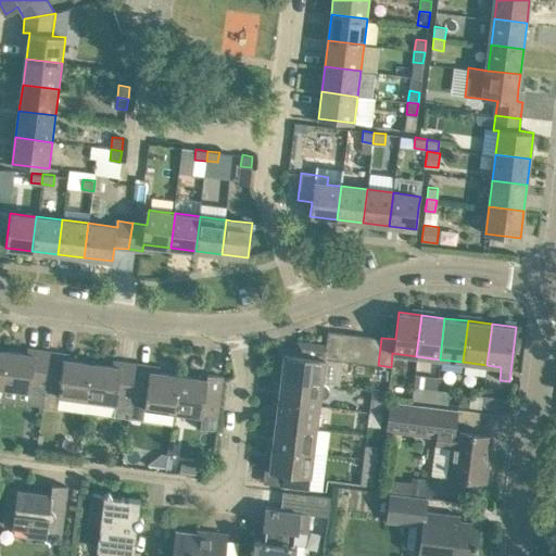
[(338,359),(341,332),(328,330),(326,345),(324,345),(323,357),(337,359),(338,359)]
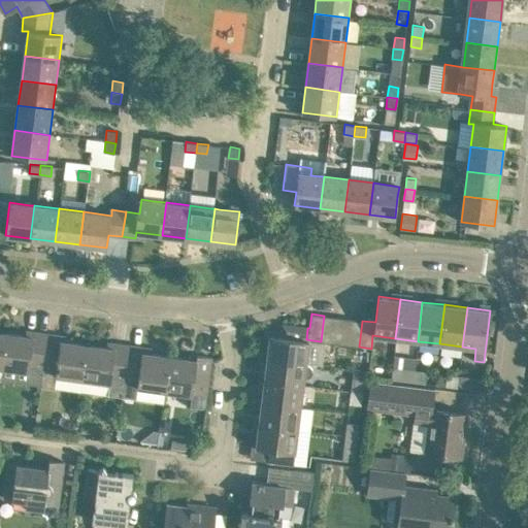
[(333,343),(337,318),(324,316),(321,341),(333,343)]
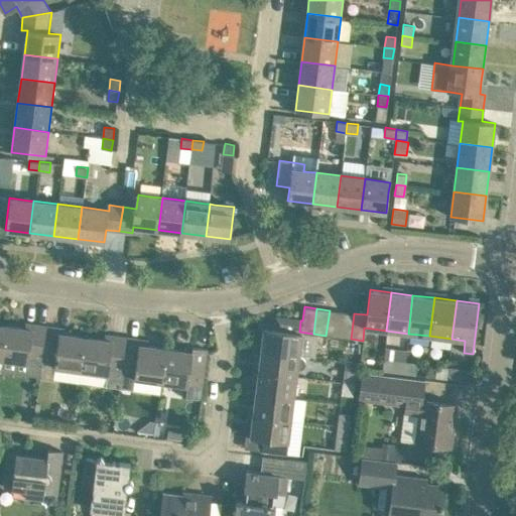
[(339,338),(342,311),(330,310),(326,336),(339,338)]
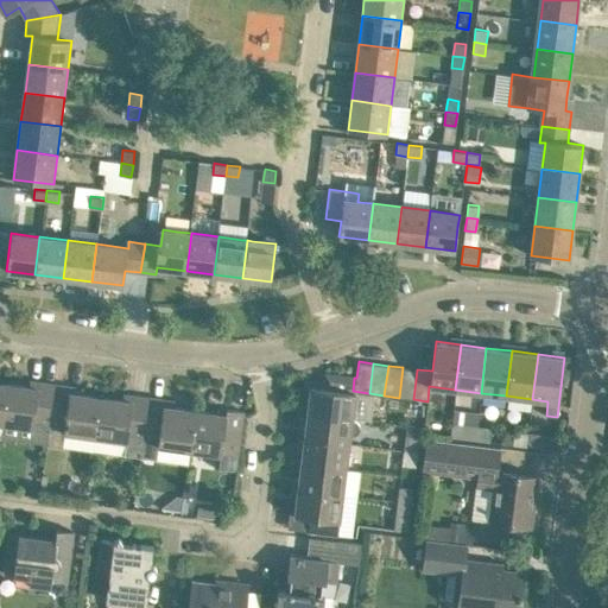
[(413,399),(417,369),(403,367),(399,398),(413,399)]
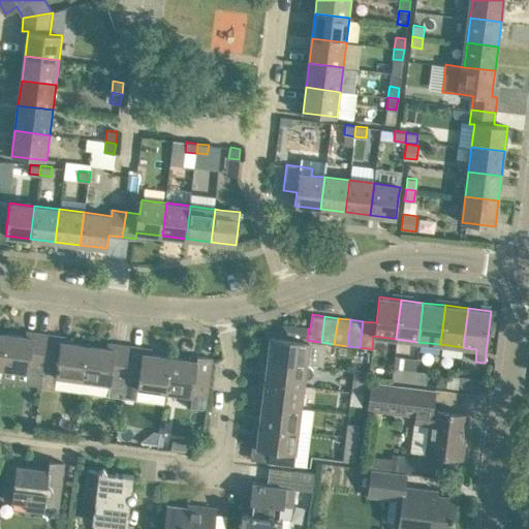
[(307,340),(308,329),(290,325),(282,333),(281,337),(270,336),(268,360),(306,364),(308,350),(319,351),(320,342),(307,340)]
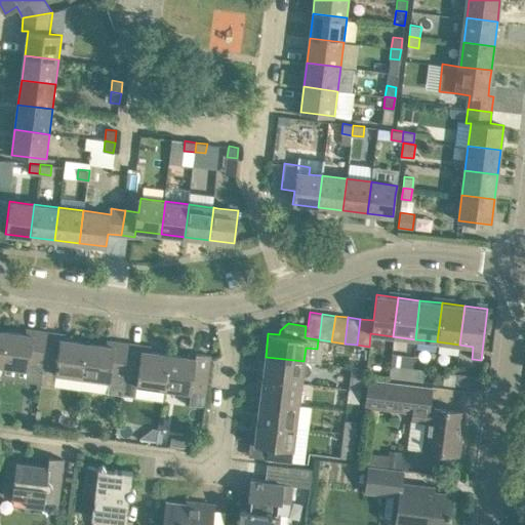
[(49,332),(47,332),(33,330),(33,334),(8,331),(3,365),(28,368),(26,380),(42,384),(49,332)]
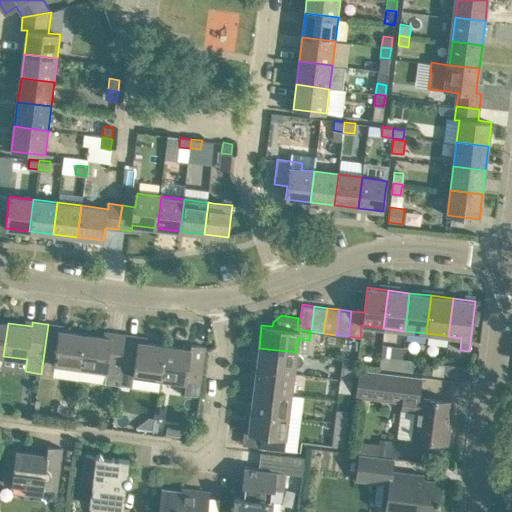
[(87,334),(85,334),(59,330),(60,326),(48,324),(41,374),(53,375),(55,363),(82,367),(87,334)]
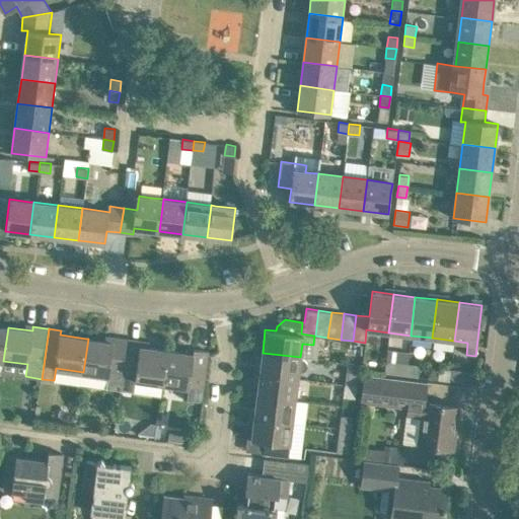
[(129,340),(127,340),(114,338),(113,343),(88,339),(83,372),(107,376),(106,388),(122,390),(129,340)]
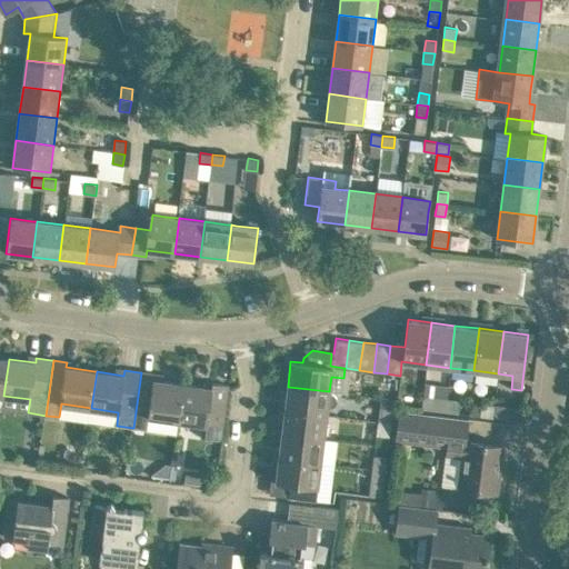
[(185,383),(182,383),(155,379),(155,375),(141,372),(133,428),(147,430),(149,417),(179,421),(185,383)]
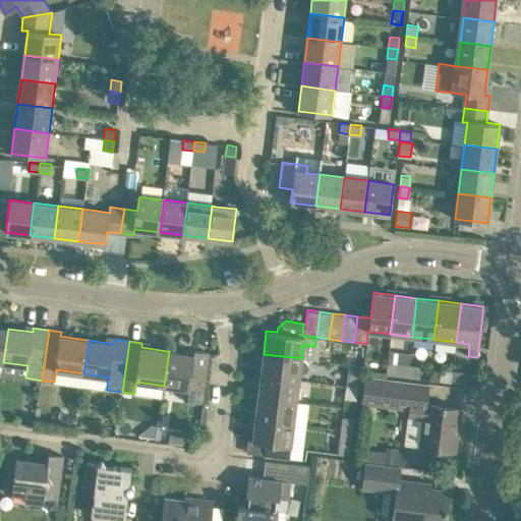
[(188,389),(187,401),(201,403),(209,352),(194,350),(193,355),(169,351),(164,386),(188,389)]
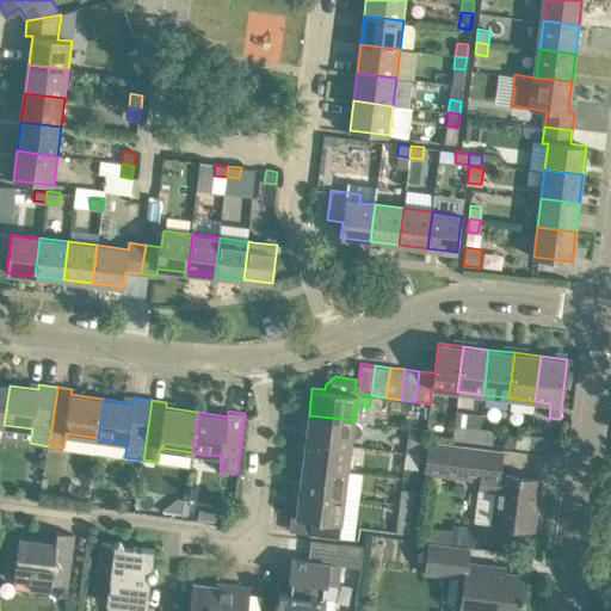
[(357,423),(353,420),(309,415),(306,440),(350,446),(351,437),(353,437),(357,437),(359,434),(360,433),(362,430),(360,429),(359,425),(358,424),(357,423)]
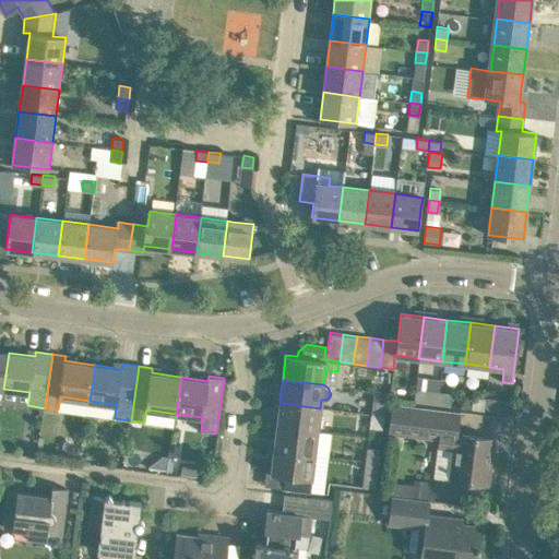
[(437,405),(438,391),(416,389),(414,403),(437,405)]
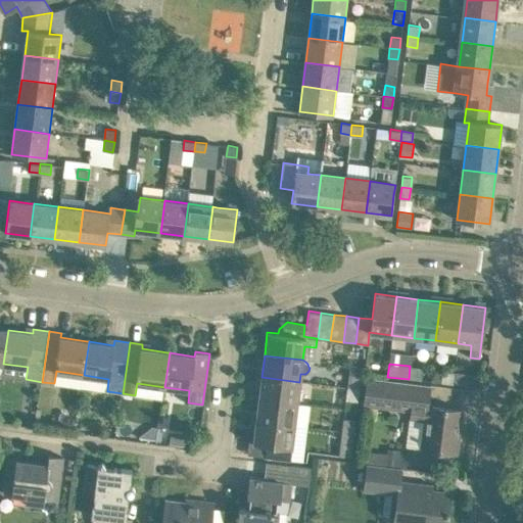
[(347,388),(359,389),(362,367),(350,365),(347,388)]
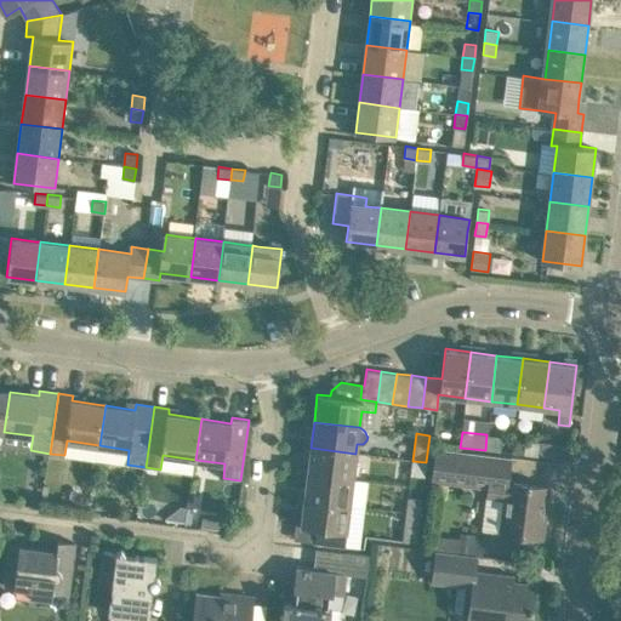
[(486,434),(485,450),(500,451),(502,437),(486,434)]
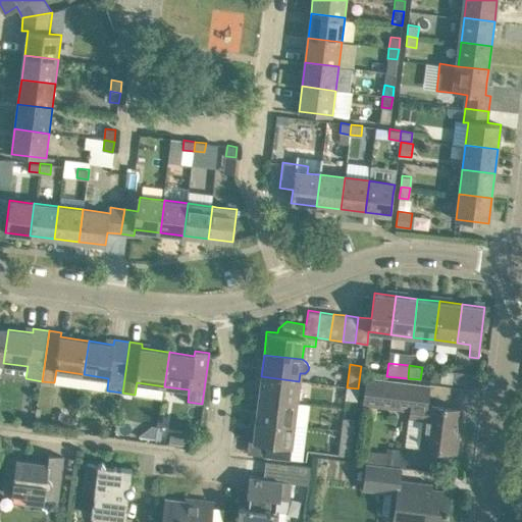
[(452,382),(453,372),(441,371),(440,381),(452,382)]
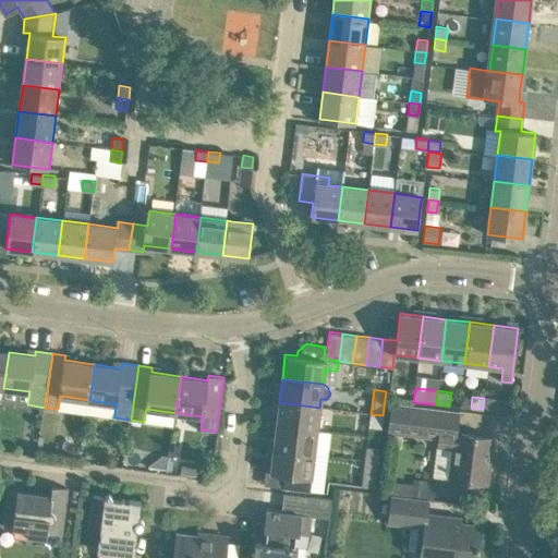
[(518,413),(519,402),(484,398),(483,409),(518,413)]
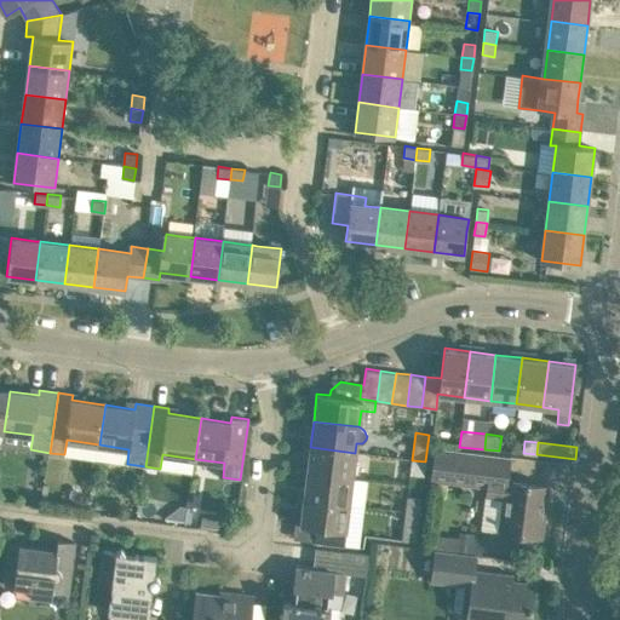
[(352,478),(355,453),(310,447),(306,474),(352,478)]
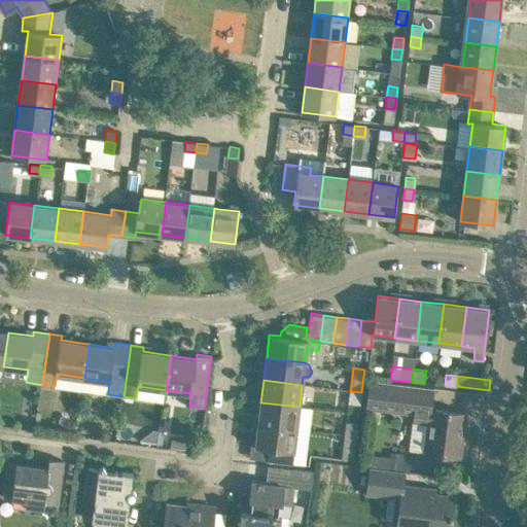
[(365,409),(409,414),(413,386),(370,381),(365,409)]
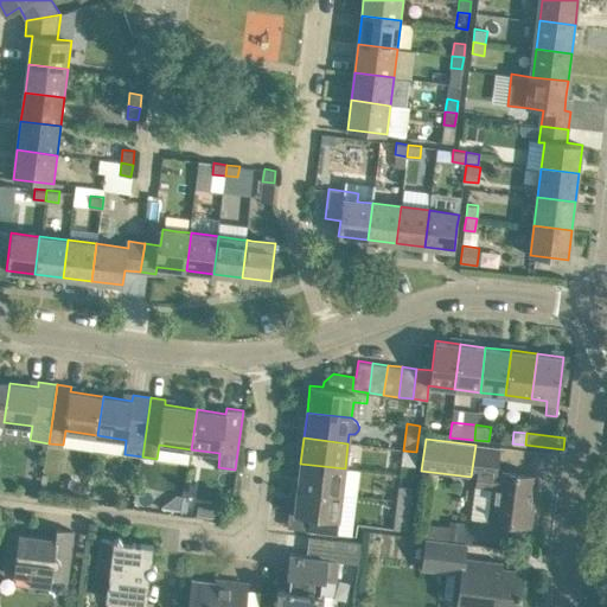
[(415,465),(416,452),(403,451),(401,464),(415,465)]
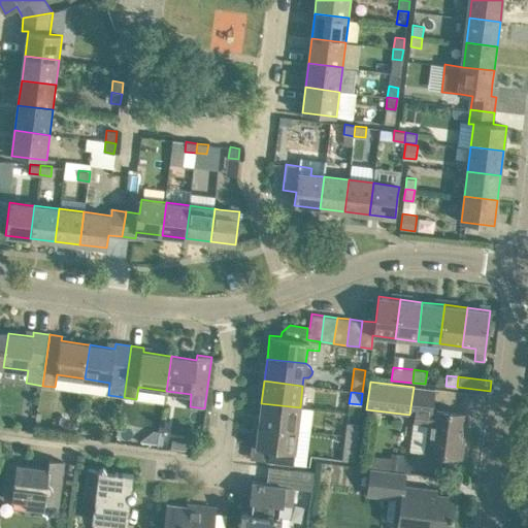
[(297,430),(300,407),(261,403),(259,425),(297,430)]
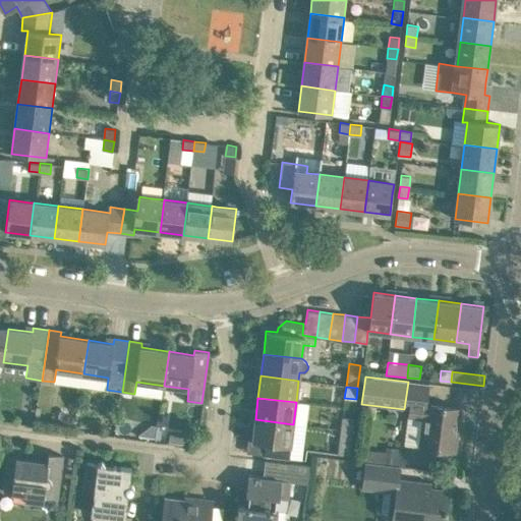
[(460,408),(426,404),(410,402),(404,445),(454,451),(460,408)]
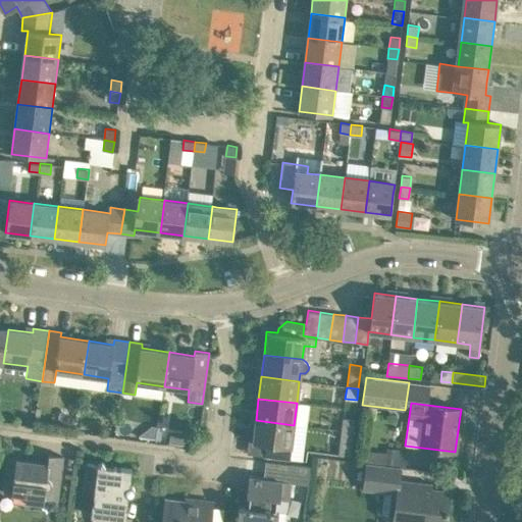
[(342,431),(353,432),(355,419),(343,418),(342,431)]
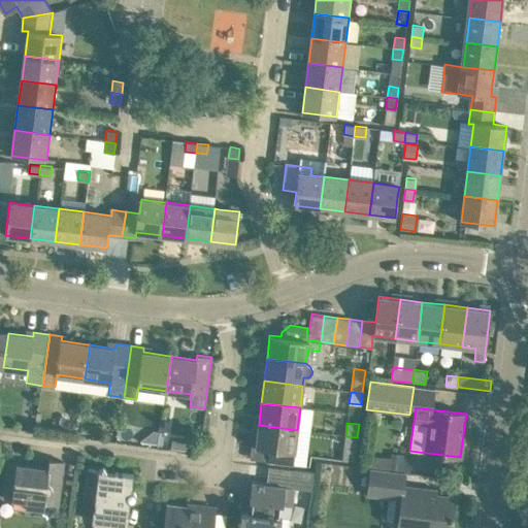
[(293,464),(297,430),(259,425),(256,447),(269,449),(267,461),(293,464)]
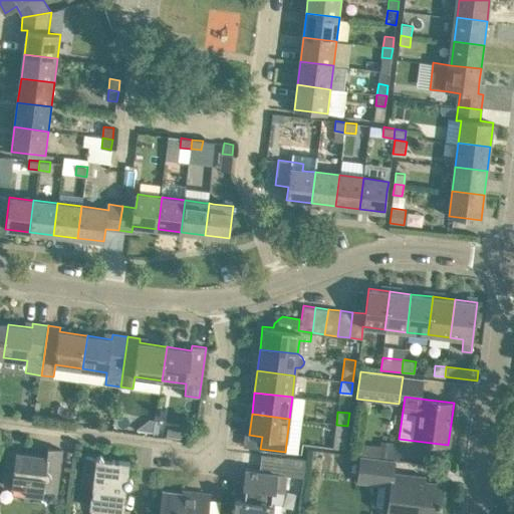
[(137,429),(137,430),(153,432),(155,420),(150,419),(137,429)]
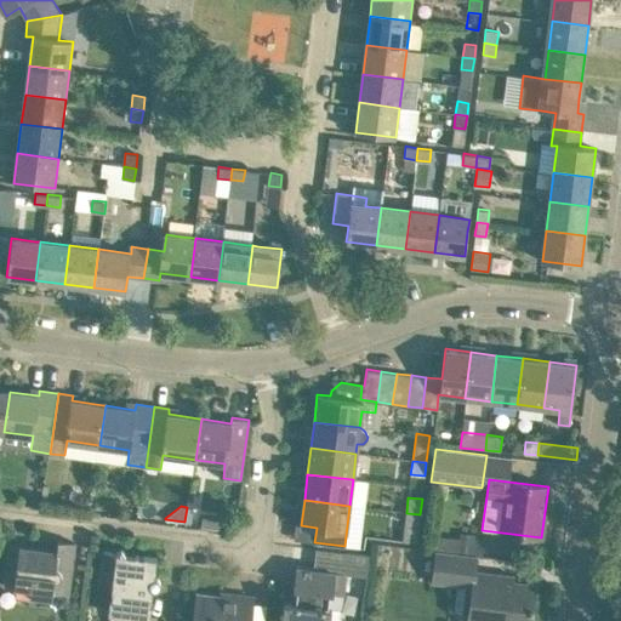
[(416,542),(420,514),(406,513),(403,541),(416,542)]
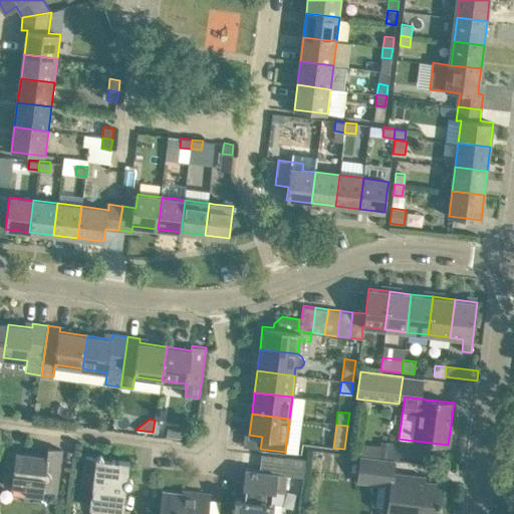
[(380,441),(378,457),(392,458),(394,443),(380,441)]
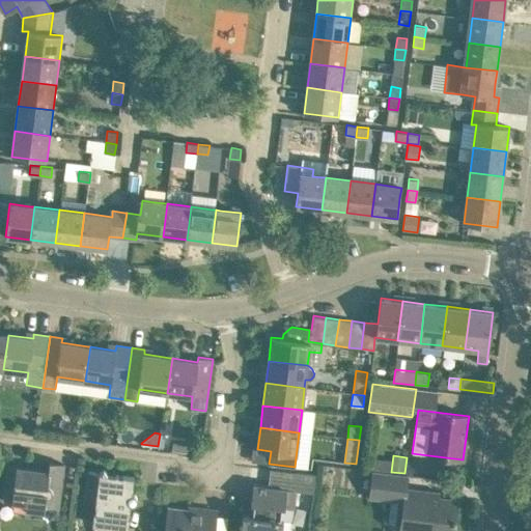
[(58,509),(61,484),(63,464),(49,462),(48,471),(8,466),(3,502),(26,505),(26,511),(45,514),(46,507),(58,509)]
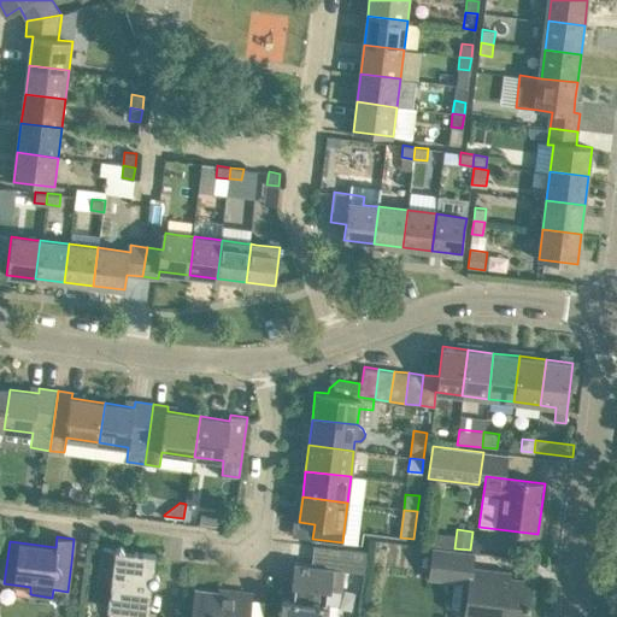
[(154,573),(157,554),(125,550),(121,545),(116,548),(103,547),(98,579),(111,580),(107,610),(148,615),(152,585),(153,585),(156,585),(157,585),(158,582),(159,581),(159,580),(159,577),(158,575),(157,574),(156,574),(154,573)]
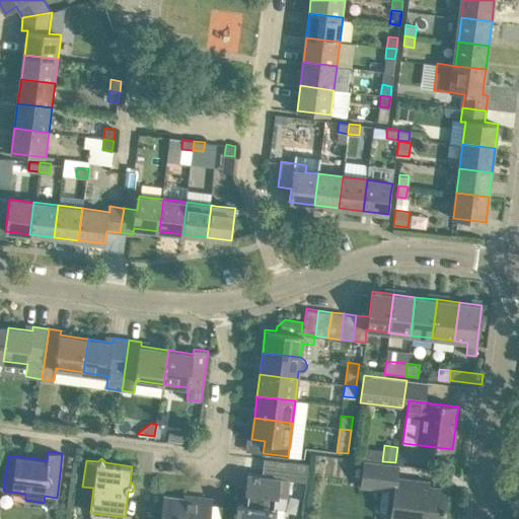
[(429,482),(412,478),(412,485),(396,483),(398,464),(364,460),(360,487),(393,491),(389,518),(443,518),(447,489),(428,487),(429,482)]
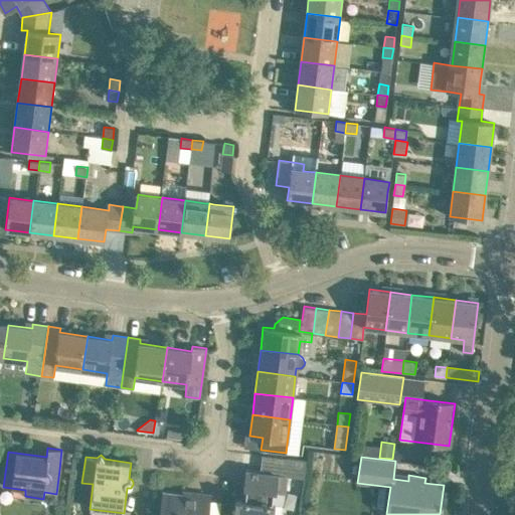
[(304,478),(305,461),(286,458),(284,475),(245,471),(243,488),(246,489),(245,500),(235,499),(233,514),(276,514),(277,510),(284,510),(288,476),(304,478)]
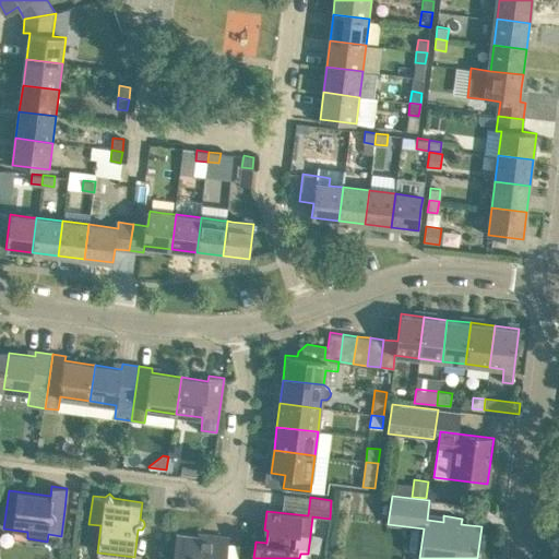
[(225,558),(228,538),(211,536),(210,542),(177,537),(174,558),(225,558)]
